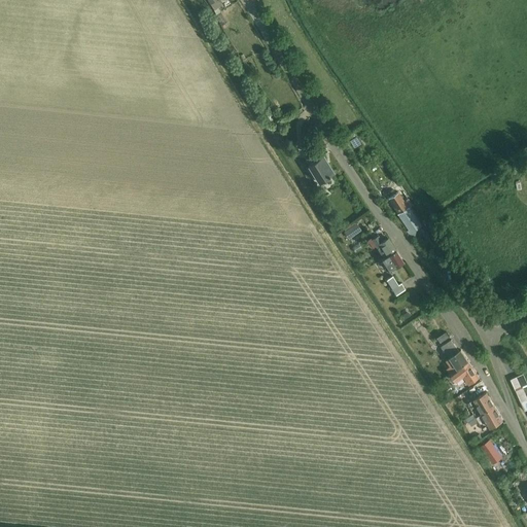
[(207,0),(210,3),(216,14),(220,12),(217,7),(222,4),(219,0),(207,0)]
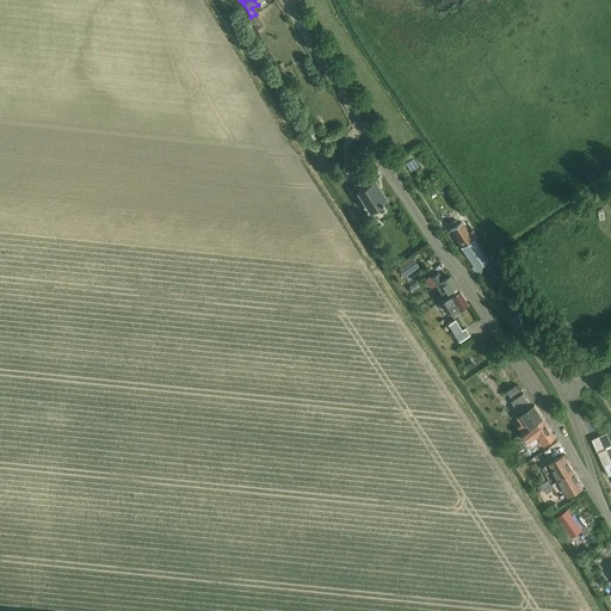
[(375,181),(364,189),(357,192),(370,211),(387,201),(375,181)]
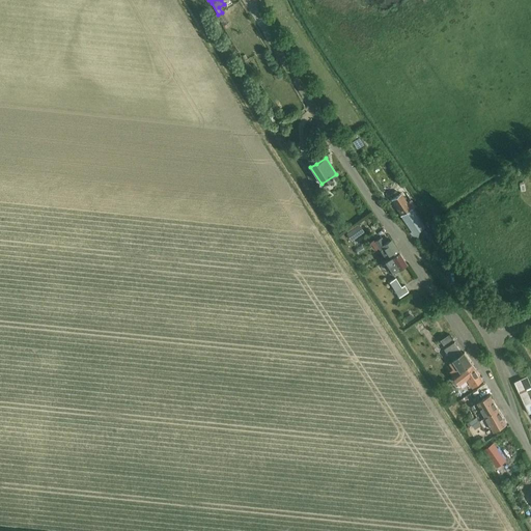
[(400,193),(391,200),(401,216),(400,216),(413,234),(424,227),(412,208),(415,206),(411,200),(406,193),(401,187),(398,190),(400,193)]
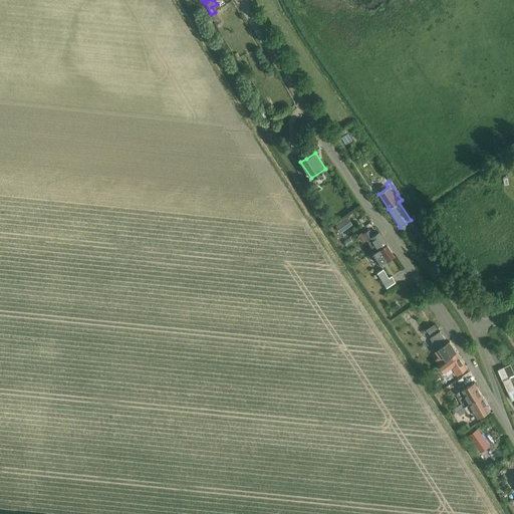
[(346,218),(335,226),(340,233),(344,229),(351,225),(346,218)]
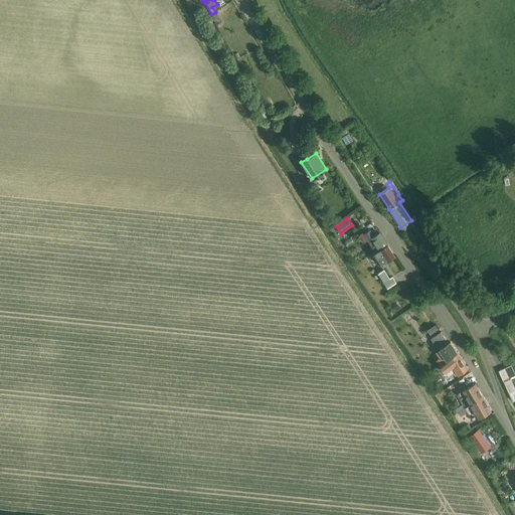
[(370,244),(375,252),(386,245),(379,233),(373,236),(370,230),(363,234),(370,244)]
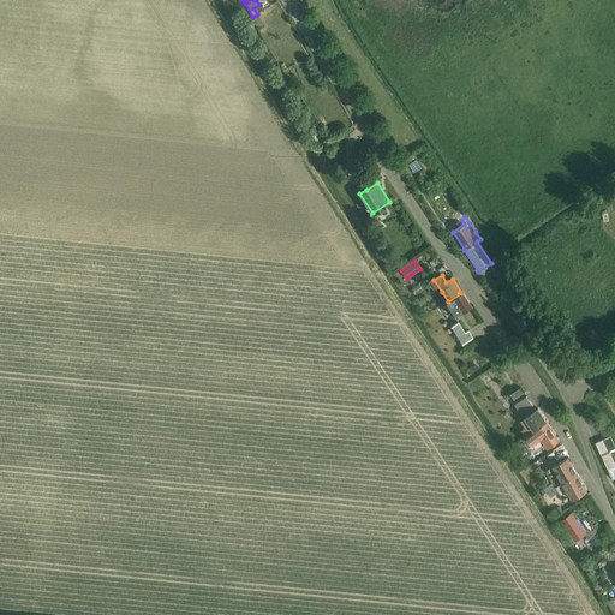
[(461,312),(471,306),(461,293),(448,302),(446,303),(454,316),(461,312)]
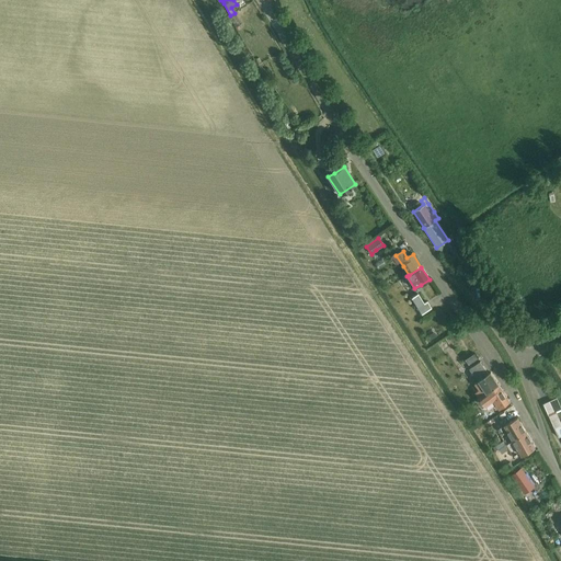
[(421,315),(431,308),(426,301),(424,304),(418,294),(411,298),(421,315)]
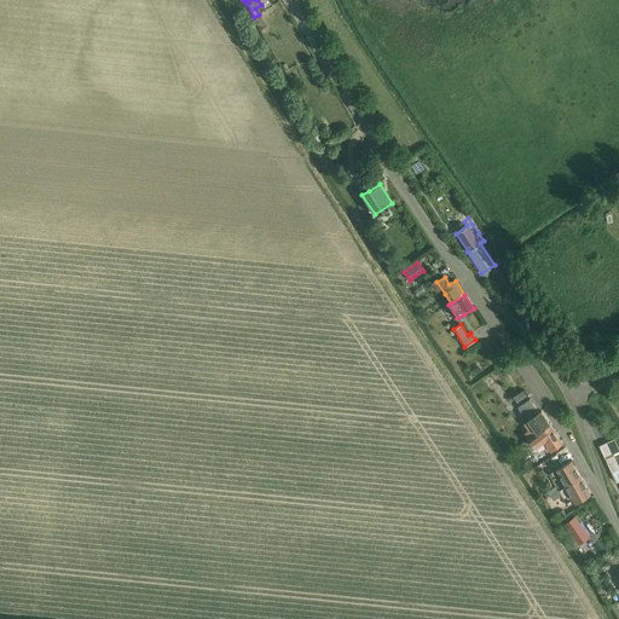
[(589,358),(597,353),(593,346),(584,352),(589,358)]
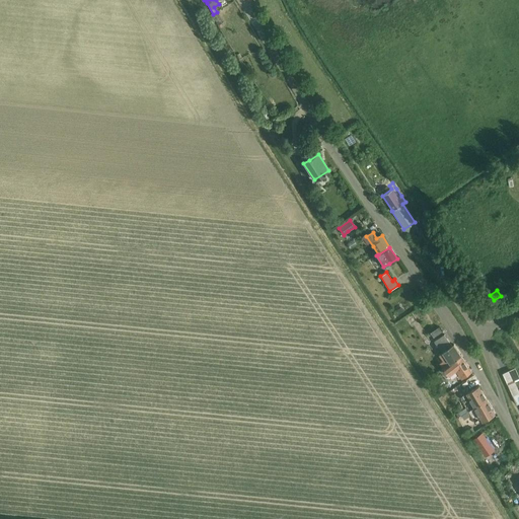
[(431,332),(434,338),(443,331),(439,326),(431,332)]
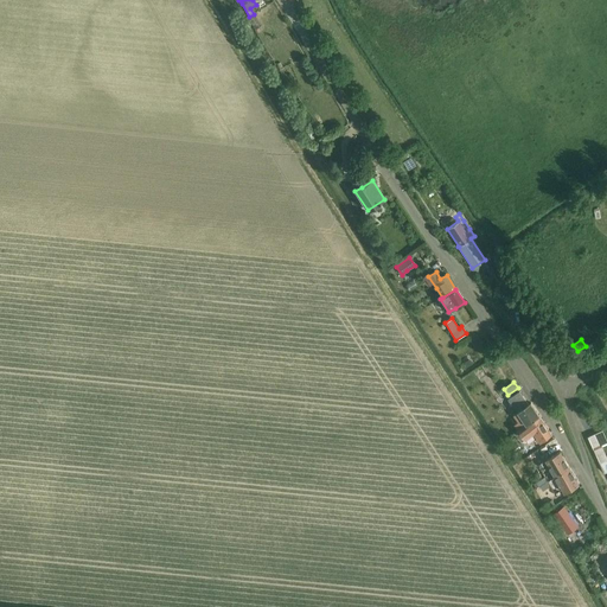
[(515,425),(519,430),(540,416),(531,403),(529,404),(519,391),(509,398),(518,411),(513,415),(518,421),(515,425)]
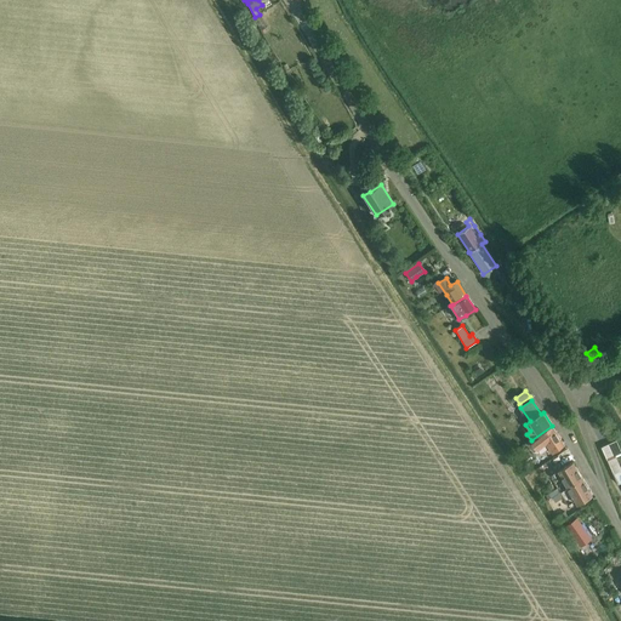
[(537,449),(539,449),(541,446),(546,443),(553,454),(565,445),(552,426),(531,440),(537,449)]
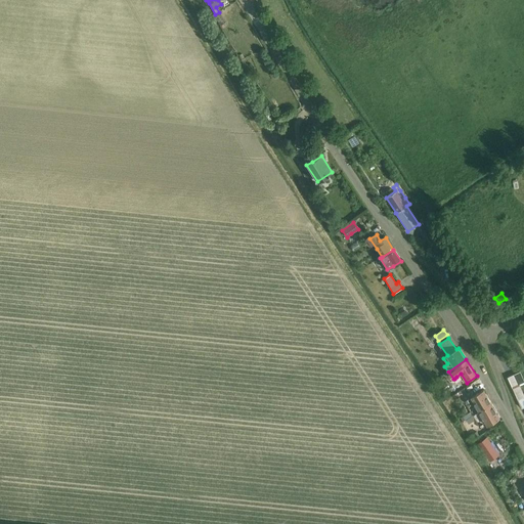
[(508,378),(521,408),(523,406),(523,393),(519,383),(523,380),(523,379),(520,372),(514,375),(508,378)]
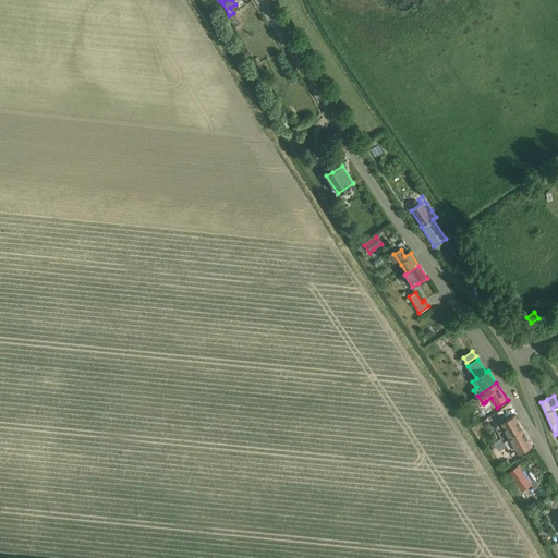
[(502,423),(509,434),(500,438),(504,443),(511,438),(523,431),(514,415),(502,423)]
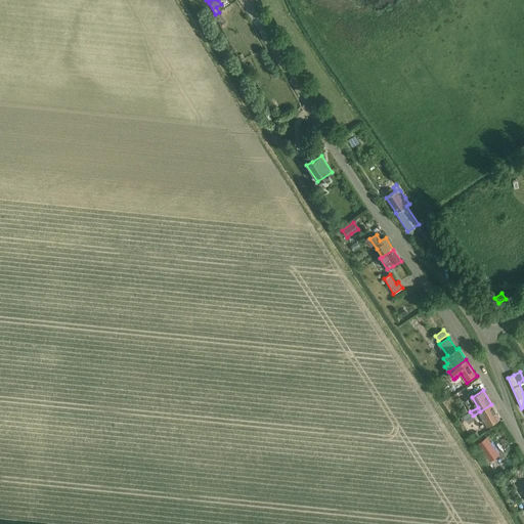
[(480,411),(482,415),(488,426),(499,419),(491,404),(480,411)]
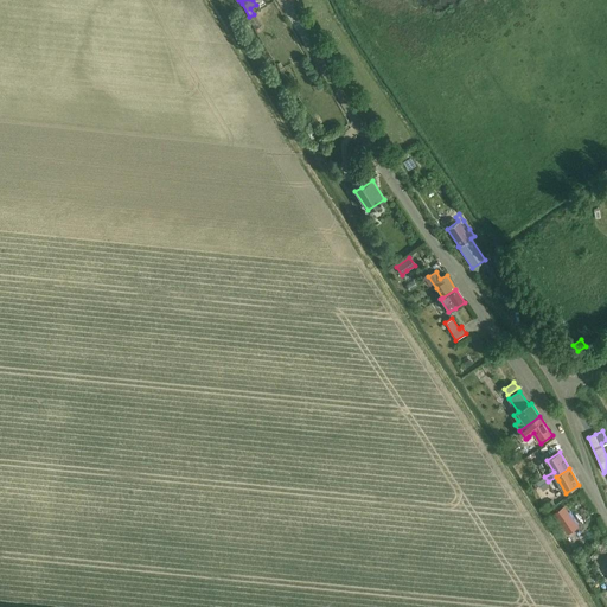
[(564,505),(554,512),(568,532),(577,525),(564,505)]
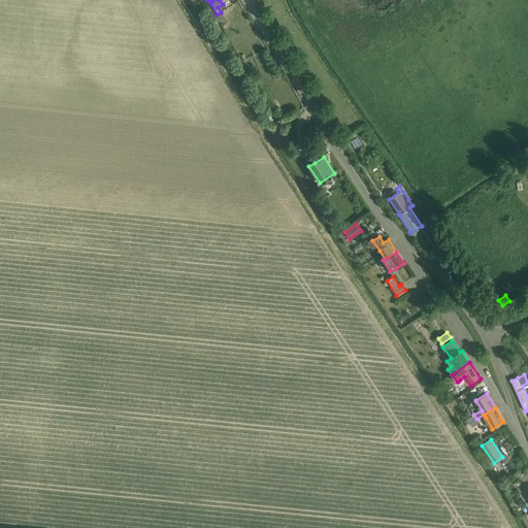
All buildings are outlined.
